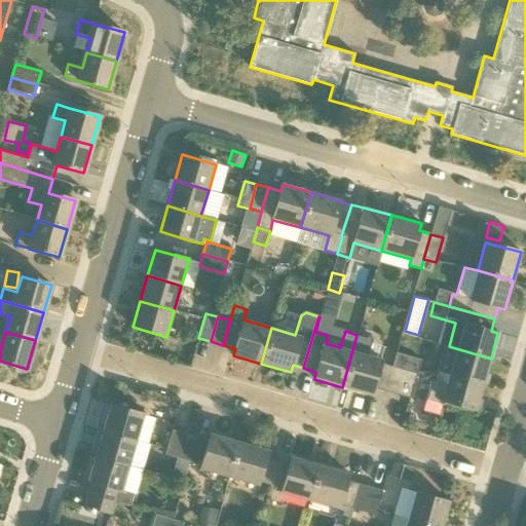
[(368,355),(373,339),(357,335),(342,387),(371,396),(373,388),(384,391),(391,366),(381,363),(381,360),(368,355)]
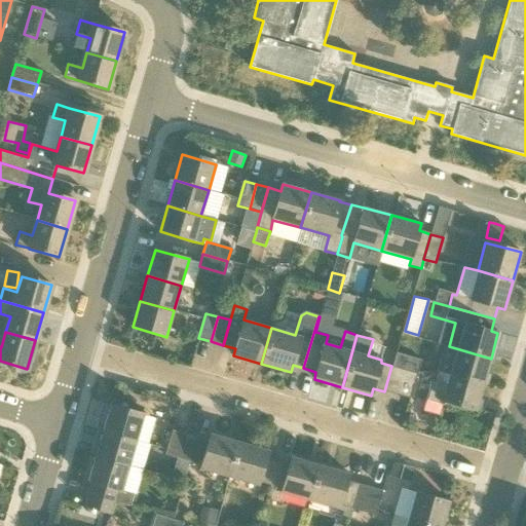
[(491,359),(449,346),(444,345),(437,371),(483,384),(491,359)]
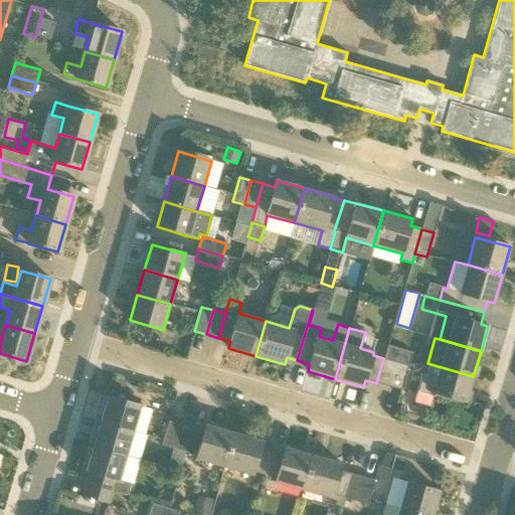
[(407,366),(412,351),(387,344),(383,358),(376,383),(388,387),(395,363),(407,366)]
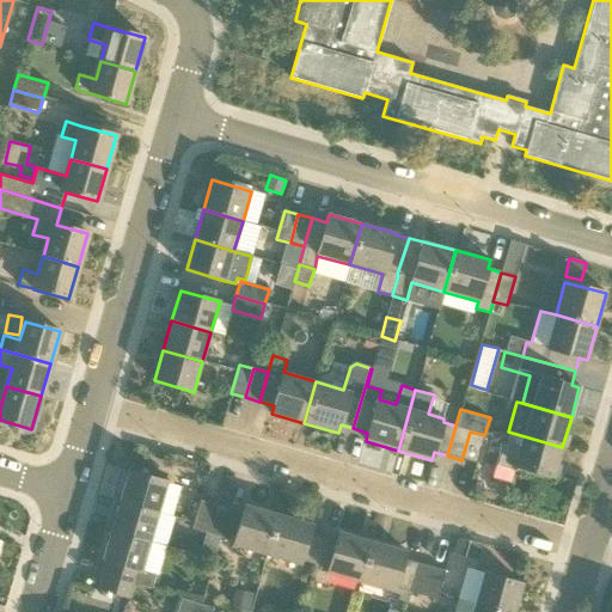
[(476,464),(484,435),(470,432),(461,460),(476,464)]
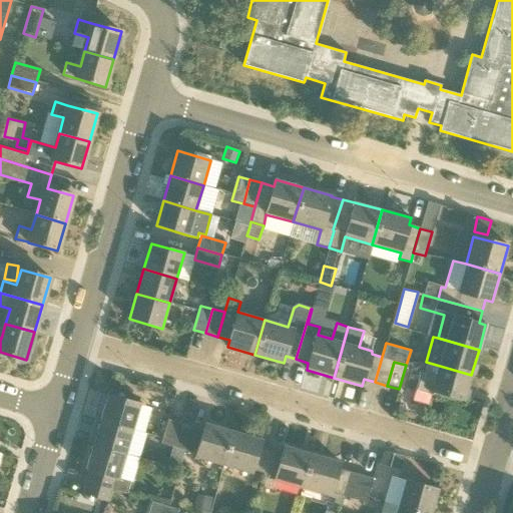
[(464,400),(471,375),(426,362),(424,372),(421,371),(415,391),(431,395),(432,391),(464,400)]
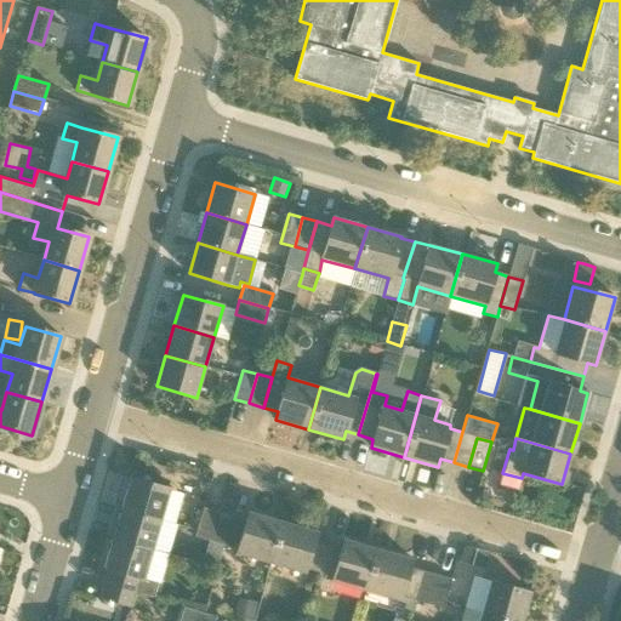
[(121,508),(161,519),(170,489),(130,478),(121,508)]
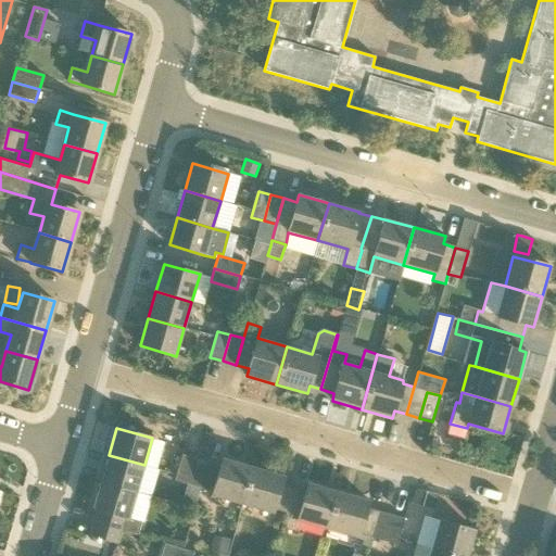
[(109,455),(101,482),(137,492),(144,465),(109,455)]
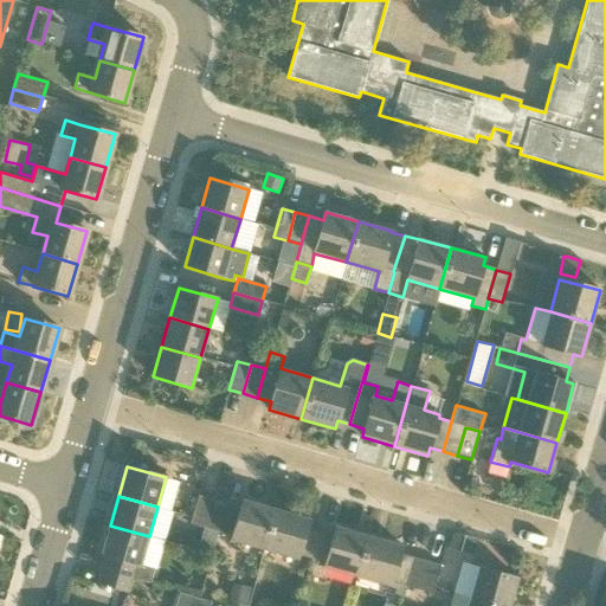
[(204,529),(212,500),(199,496),(189,524),(204,529)]
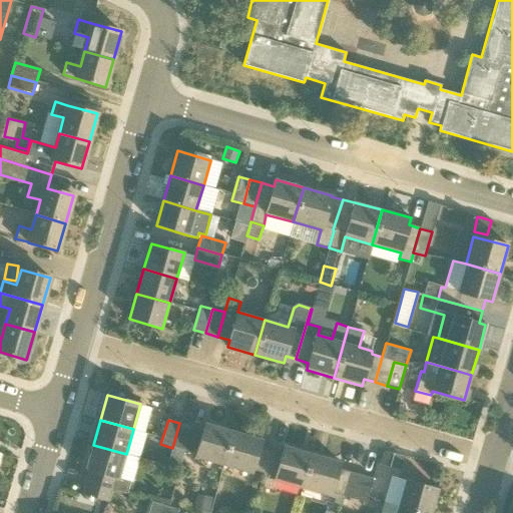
[(183,451),(191,426),(179,423),(172,448),(183,451)]
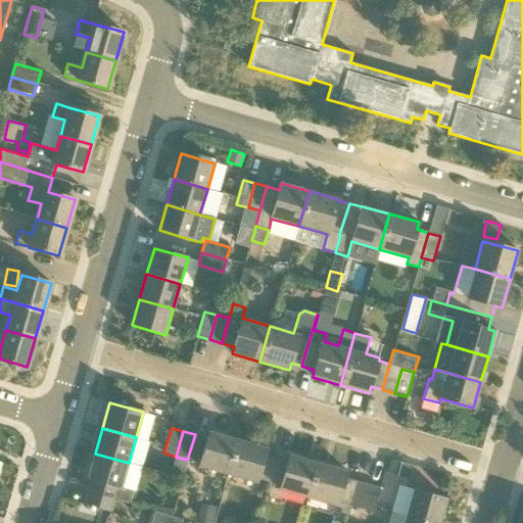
[(227,475),(237,439),(209,431),(207,438),(195,434),(187,460),(200,463),(198,467),(227,475)]
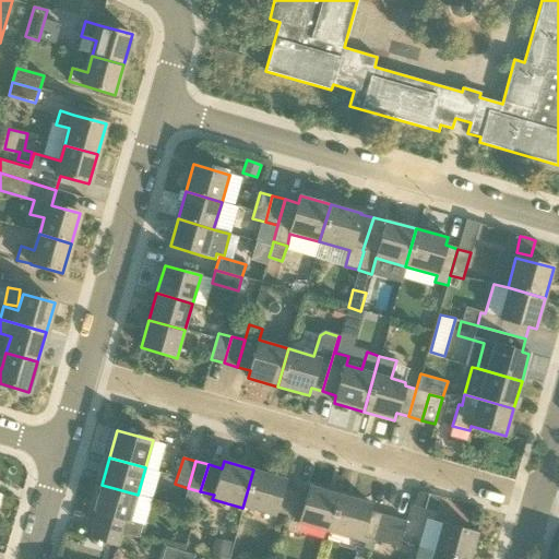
[(287,516),(294,494),(282,490),(285,478),(253,470),(242,508),(273,516),(275,512),(287,516)]
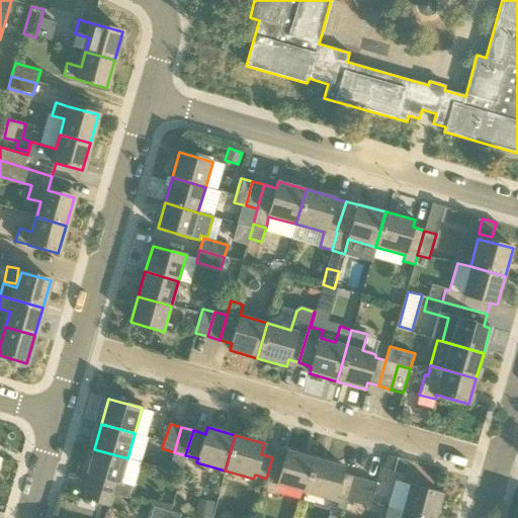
[(120,484),(127,458),(94,449),(86,475),(90,476),(87,488),(111,495),(111,494),(128,499),(132,487),(120,484)]
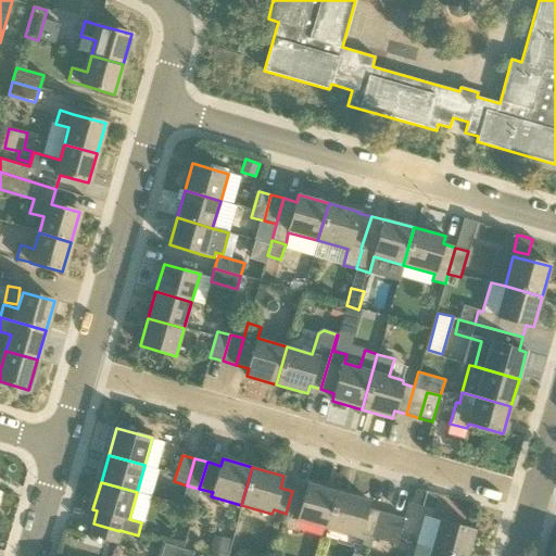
[(327,530),(338,492),(308,483),(305,494),(292,491),(286,514),(298,517),(297,521),(327,530)]
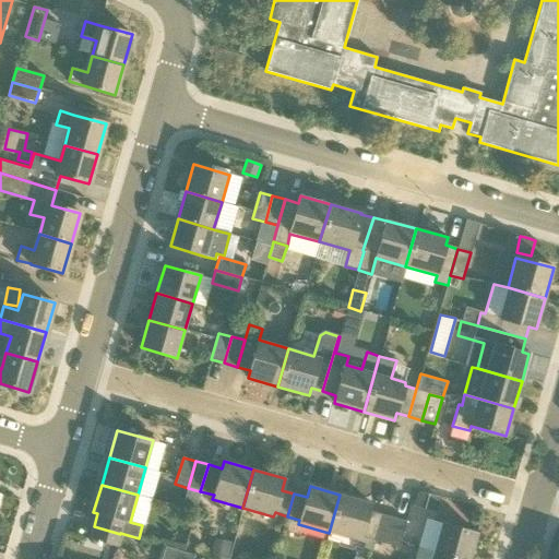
[(436,513),(440,498),(416,491),(413,506),(436,513)]
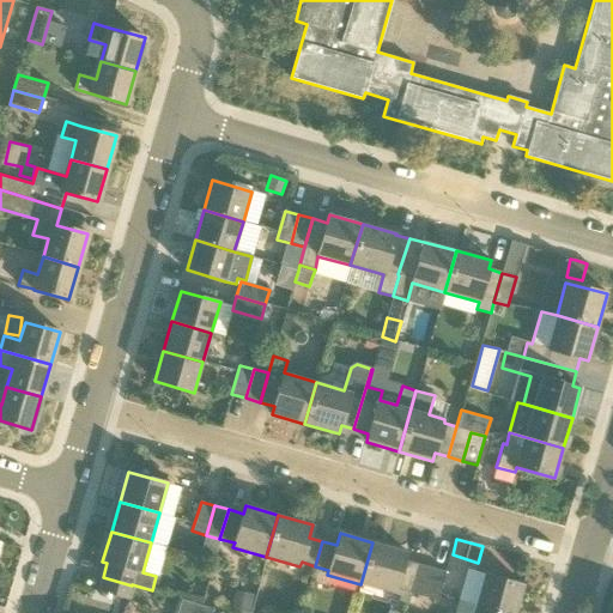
[(395,589),(408,593),(417,564),(404,560),(406,552),(372,542),(360,584),(394,594),(395,589)]
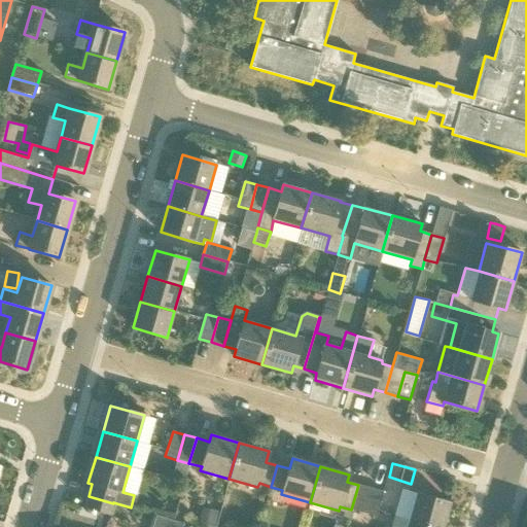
[(362,513),(371,488),(358,485),(351,510),(362,513)]
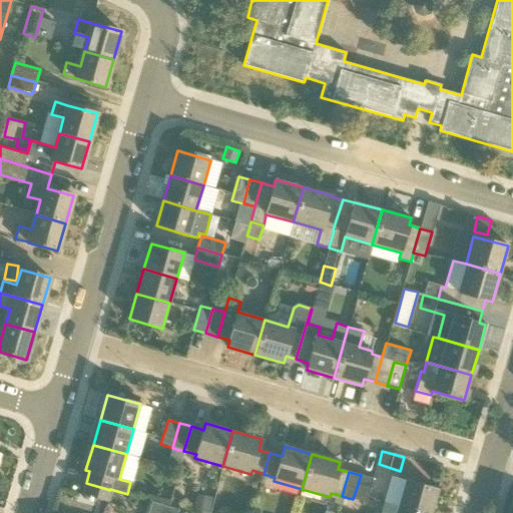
[(361,475),(353,499),(367,503),(373,479),(361,475)]
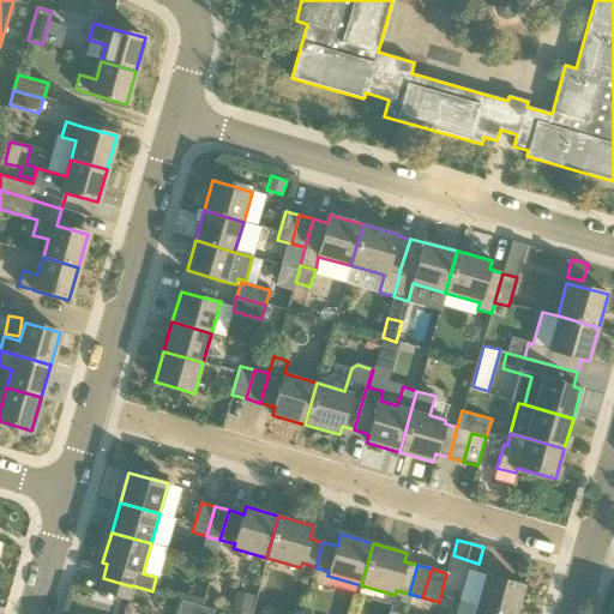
[(476,605),(507,613),(516,613),(524,587),(485,575),(476,605)]
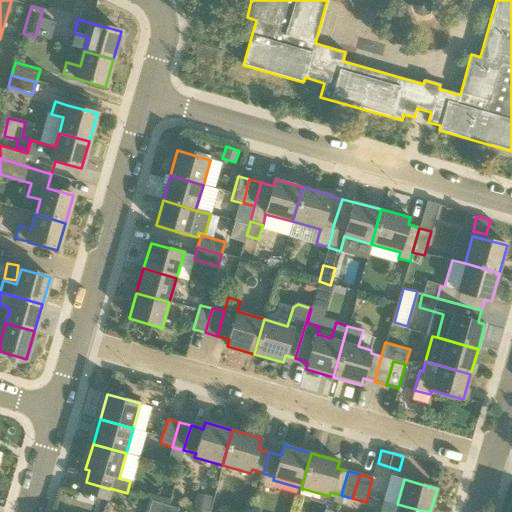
[(106,501),(110,489),(86,482),(82,494),(106,501)]
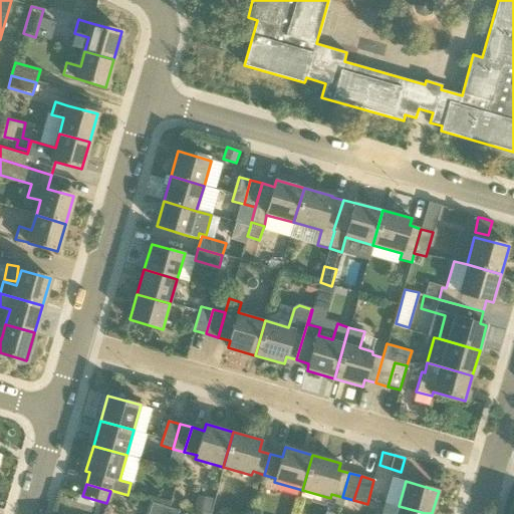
[(331,494),(330,498),(336,499),(334,507),(339,509),(342,497),(331,494)]
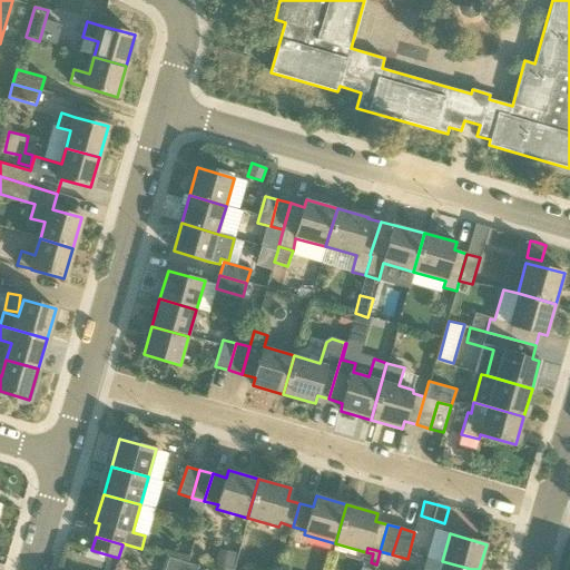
[(218,550),(214,568),(226,569),(232,569),(235,553),(218,550)]
